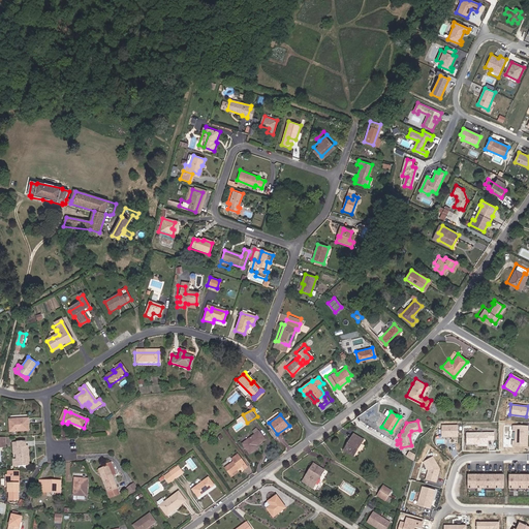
[(9,422),(10,433),(28,432),(28,422),(9,422)]
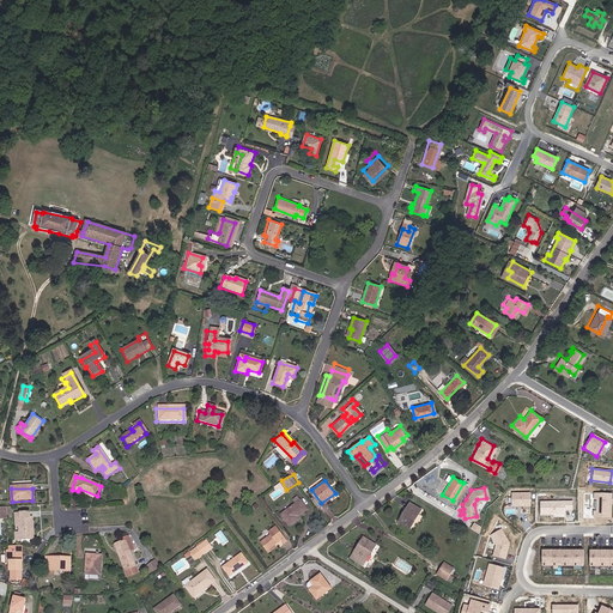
[(526,492),(509,493),(510,505),(527,505),(526,492)]
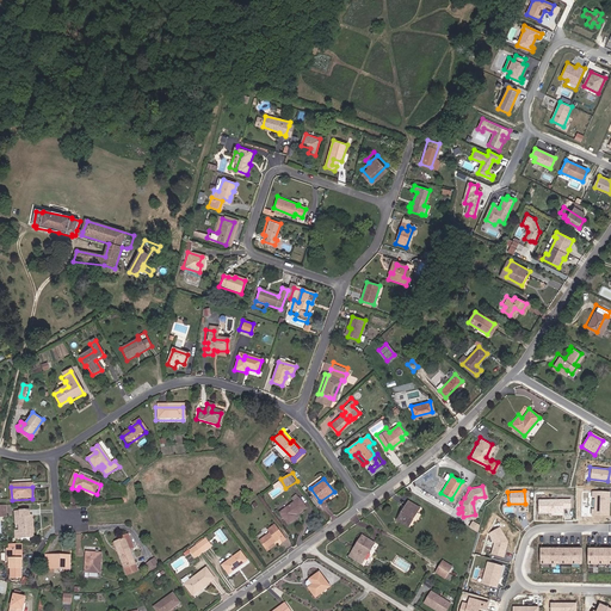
[(608,492),(591,492),(591,497),(593,497),(593,510),(590,510),(590,514),(606,514),(608,492)]
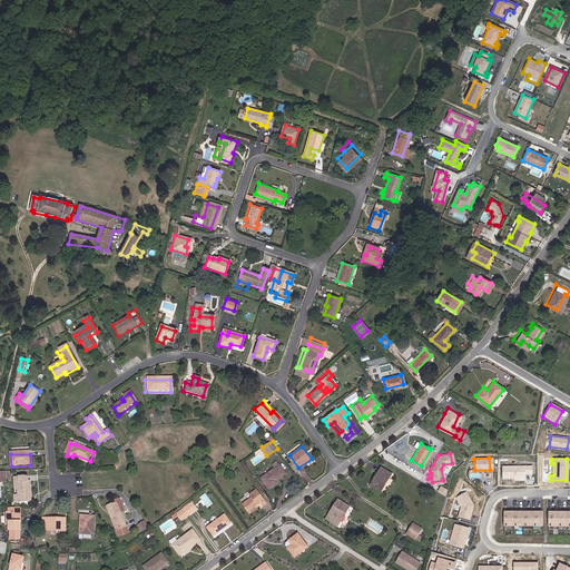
[(262,478),(268,488),(277,482),(275,479),(284,472),(279,464),(262,478)]
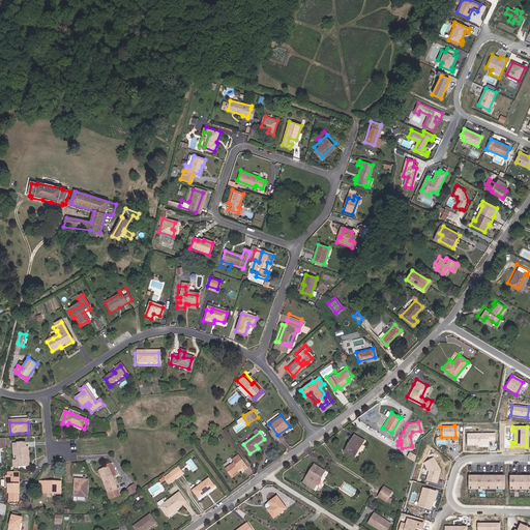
[(493,433),(465,434),(465,445),(486,444),(486,441),(493,440),(493,433)]
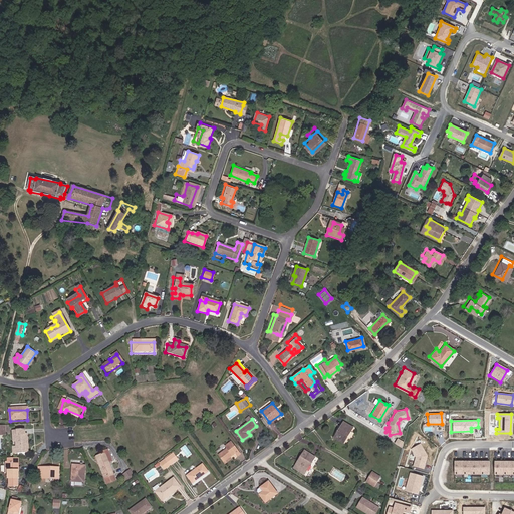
[(350,427),(341,421),(334,435),(342,440),(350,427)]
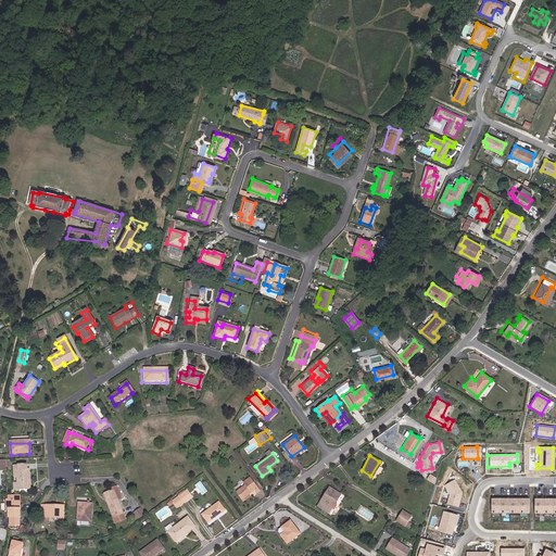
[(20,471),(19,471),(19,478),(19,483),(14,483),(14,490),(20,490),(21,493),(29,493),(29,490),(32,490),(30,470),(27,470),(27,466),(20,466),(20,471)]
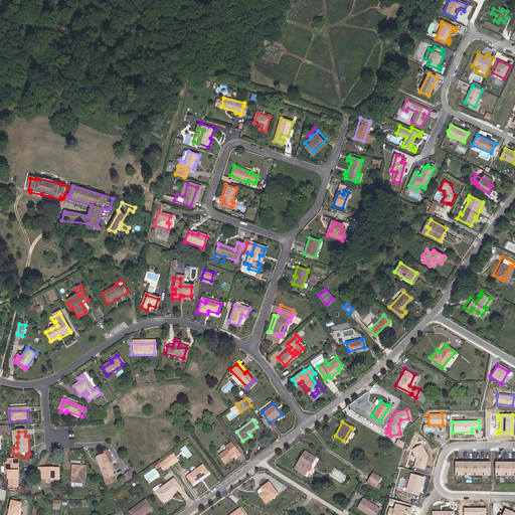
[(218,453),(224,460),(227,458),(228,460),(232,457),(231,455),(235,453),(237,455),(240,453),(231,441),(225,445),(226,448),(218,453)]
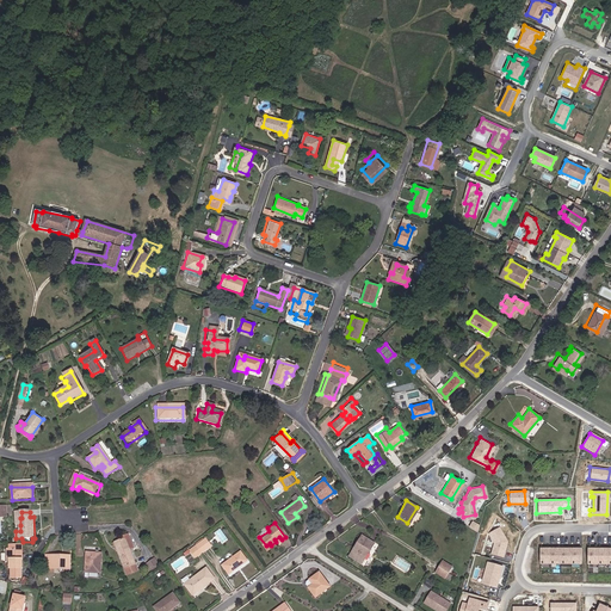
[(497,529),(487,534),(493,544),(489,555),(501,557),(505,541),(497,529)]
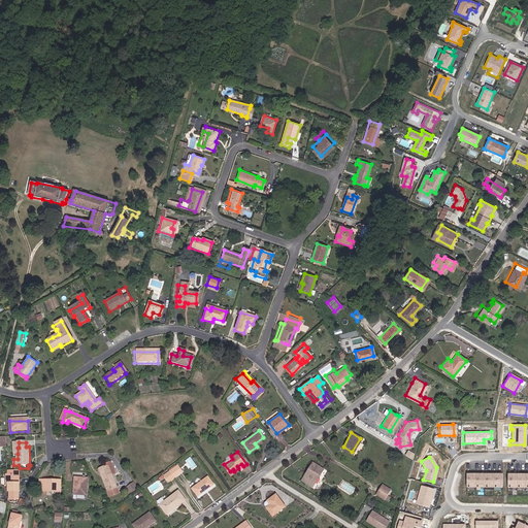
[(311,460),(306,468),(309,469),(302,480),(310,485),(322,467),(311,460)]
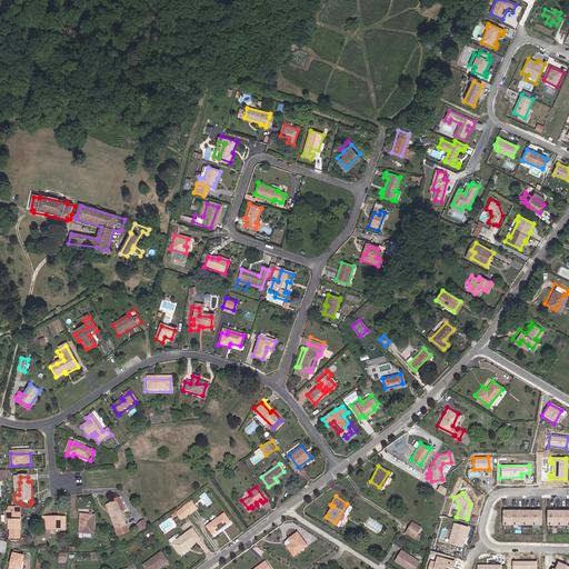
[(115,499),(116,502),(107,505),(118,535),(128,531),(120,511),(123,510),(119,498),(115,499)]
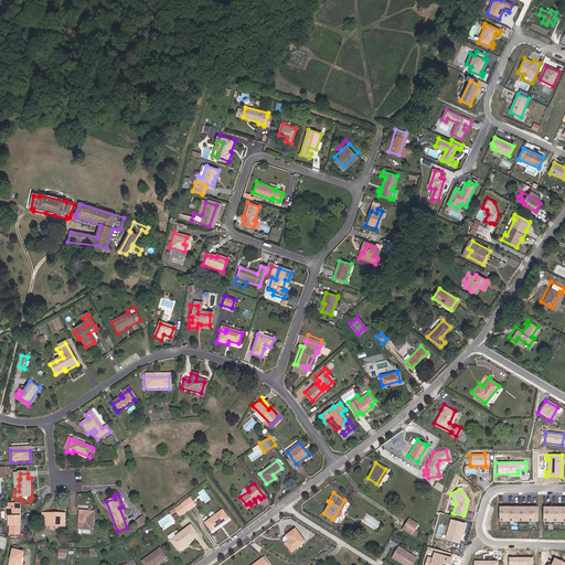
[(190,498),(181,504),(187,511),(195,504),(190,498)]
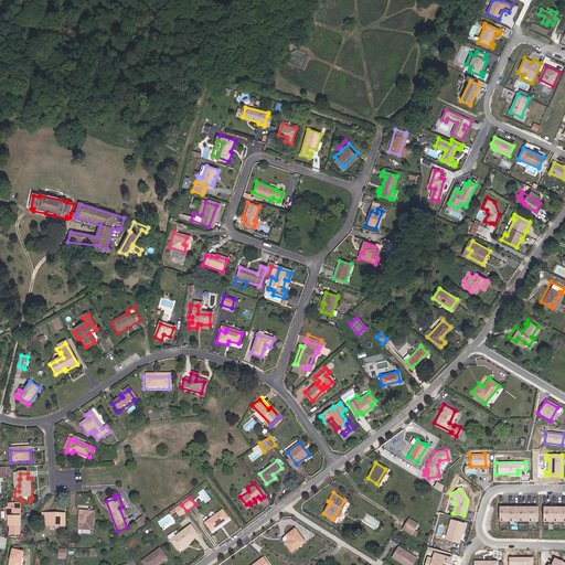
[(320,511),(323,513),(331,502),(328,501),(320,511)]
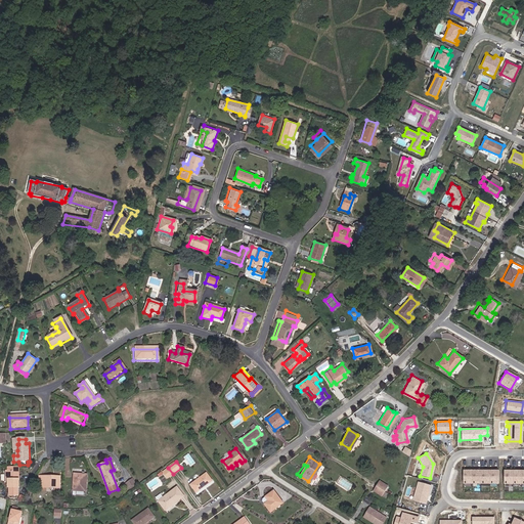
[(18,488),(18,468),(7,468),(7,472),(7,482),(7,488),(8,488),(8,496),(17,496),(17,488),(18,488)]
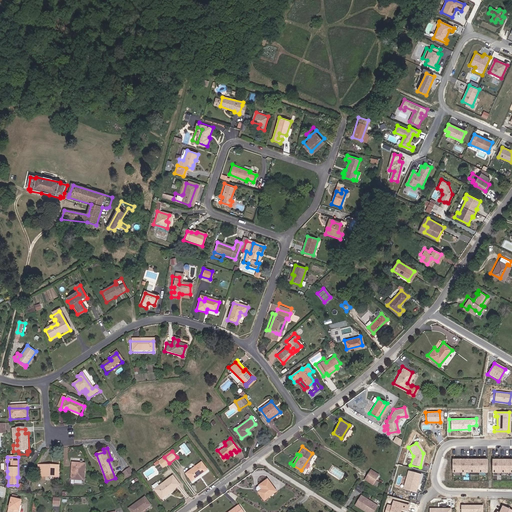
[(169,463),(164,457),(160,460),(164,465),(169,463)]
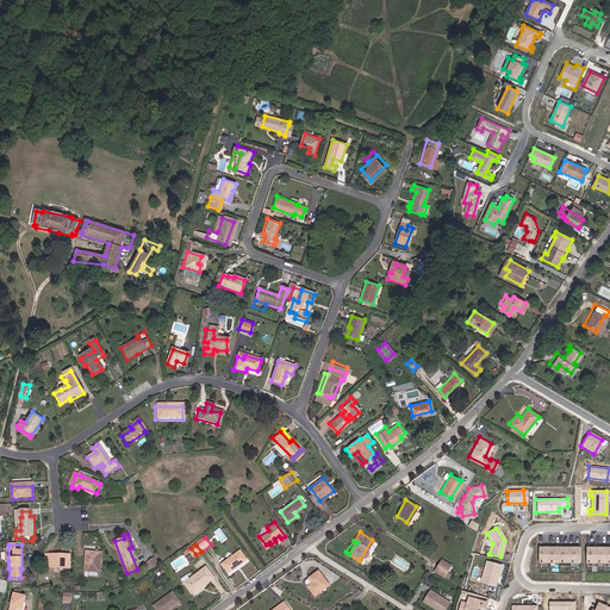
[(609,547),(585,548),(585,564),(609,562),(609,547)]
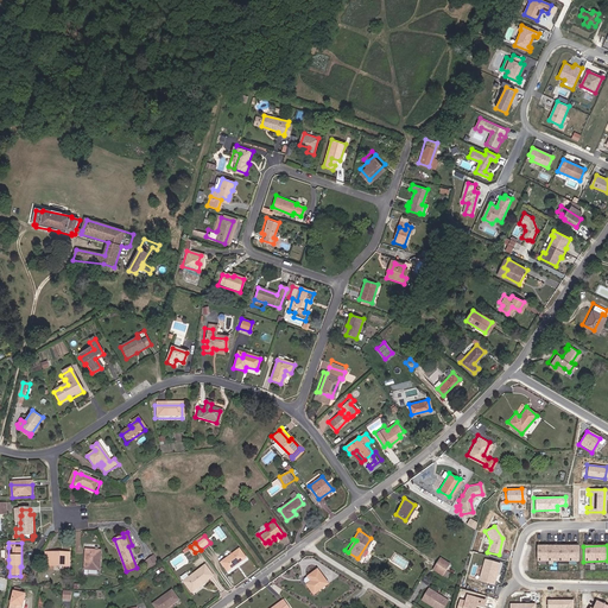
[(576,546),(537,548),(536,563),(577,562),(576,546)]
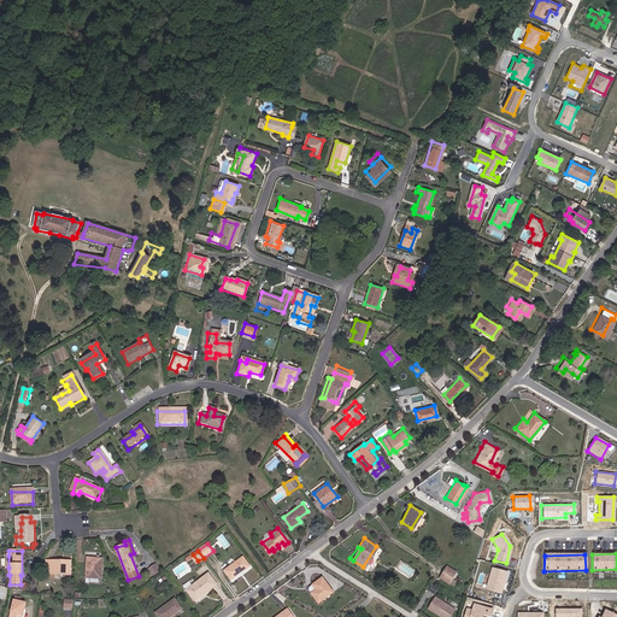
[(231,579),(251,566),(244,557),(225,570),(231,579)]
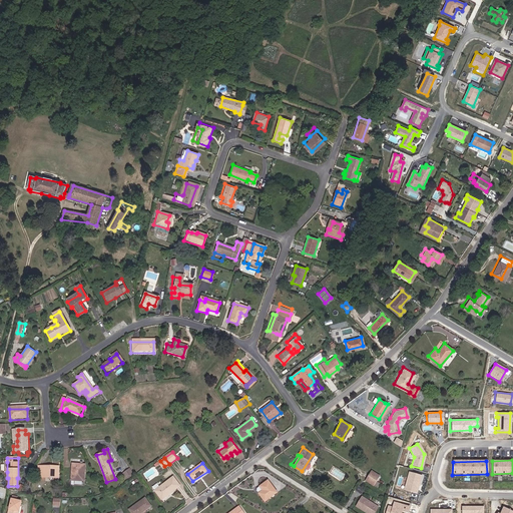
[(85,466),(72,465),(71,481),(84,482),(85,466)]
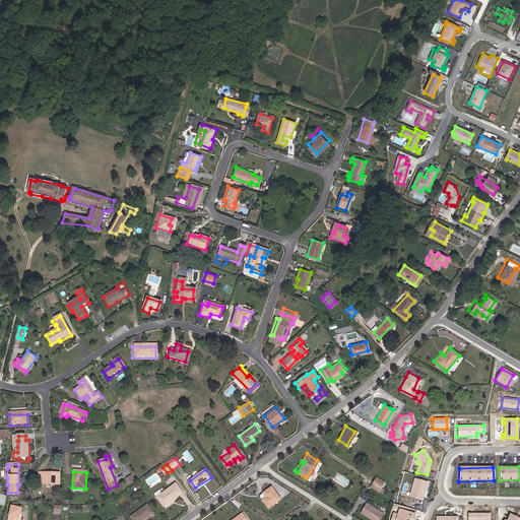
[(51,475),(51,472),(39,472),(39,484),(59,484),(60,475),(51,475)]
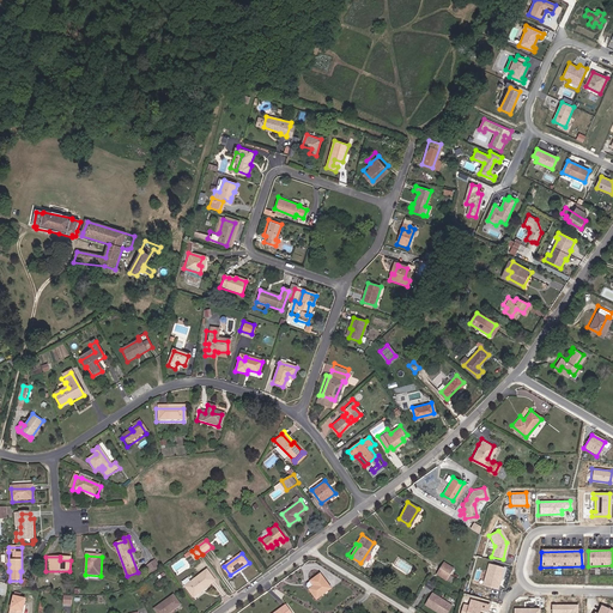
[(153,559),(147,564),(151,570),(152,572),(159,566),(153,559)]
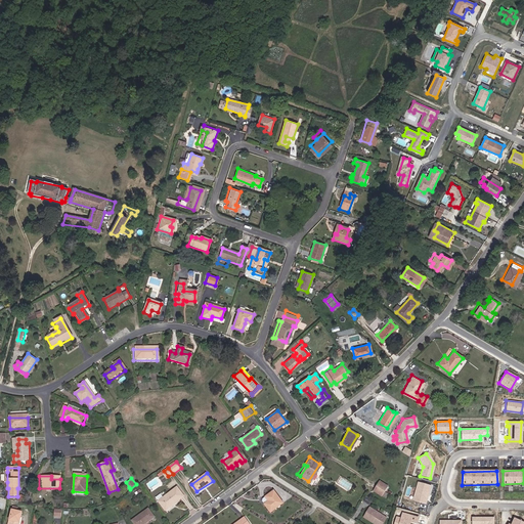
[(376,485),(383,490),(387,485),(380,480),(376,485)]
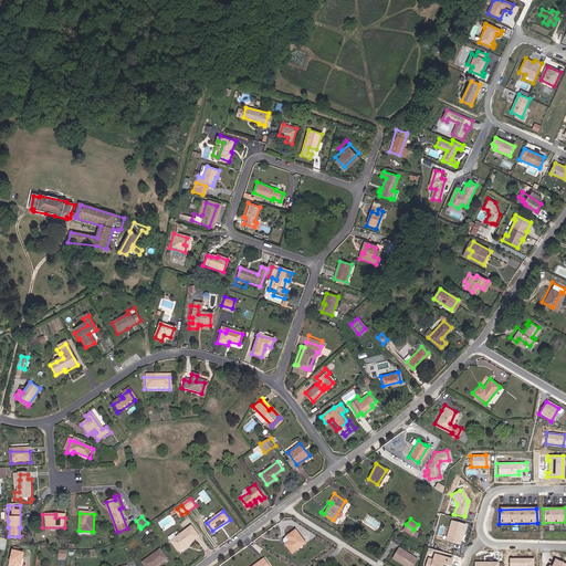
[(463,525),(450,521),(444,542),(458,545),(463,525)]
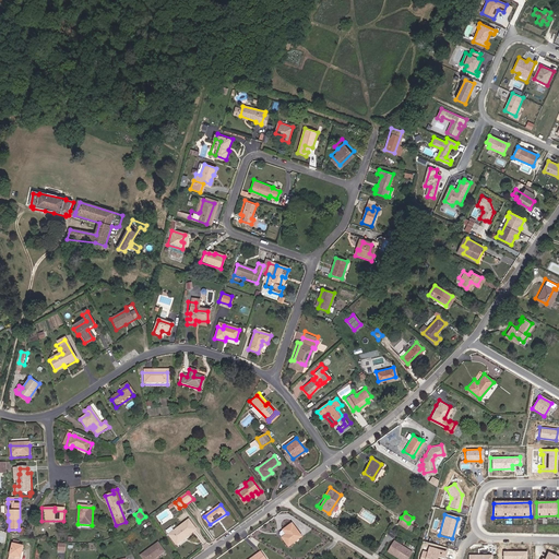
[(405,527),(408,523),(401,518),(397,522),(405,527)]
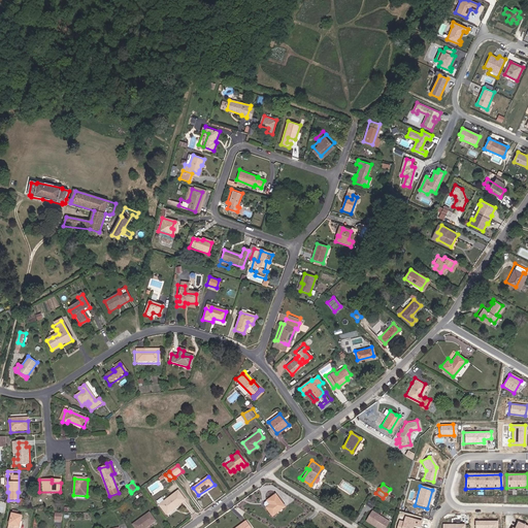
[(178,492),(161,504),(168,515),(186,501),(178,492)]
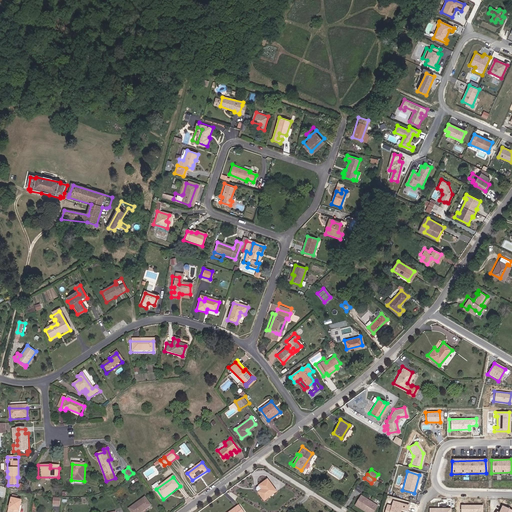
[(265,478),(256,483),(259,488),(255,491),(261,499),(273,490),(265,478)]
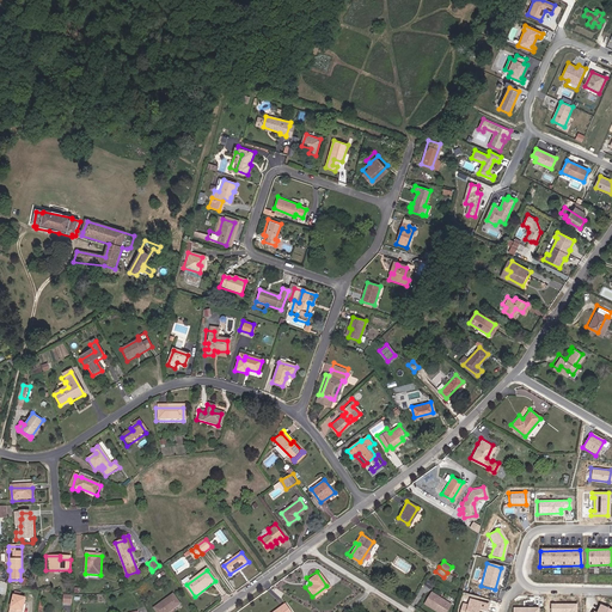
[(441,611),(448,603),(428,589),(426,593),(421,601),(438,611),(441,611)]
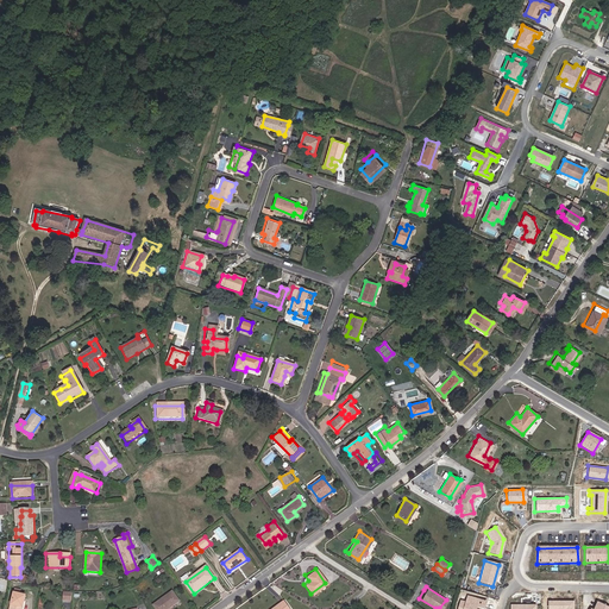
[(152,603),(156,608),(167,608),(179,601),(171,590),(152,603)]
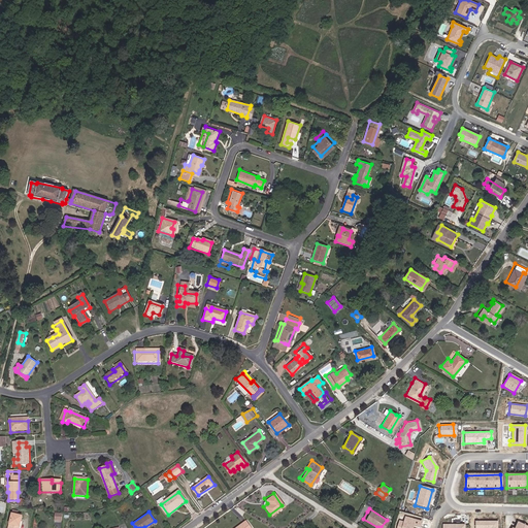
[(424,521),(405,516),(404,522),(399,520),(396,527),(414,527),(415,526),(422,527),(424,521)]
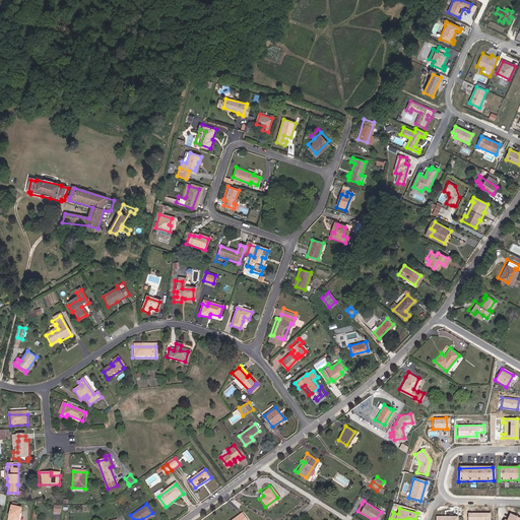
[(17,519),(18,513),(9,511),(7,519),(17,519)]
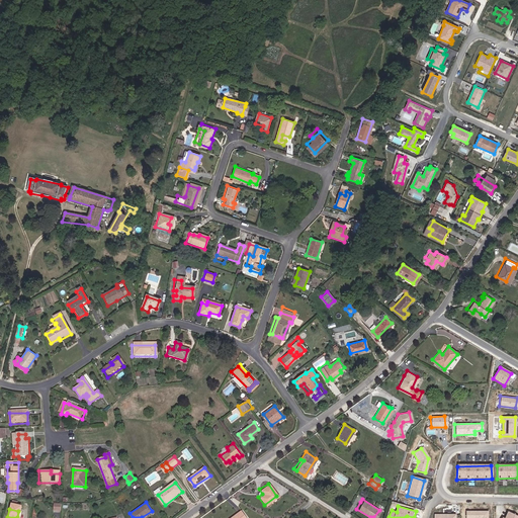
[(243,517),(245,517),(239,509),(226,517),(243,517)]
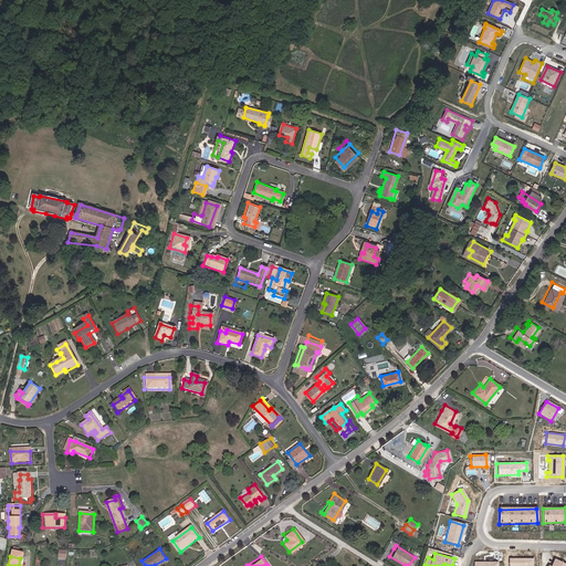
All buildings are outlined.
